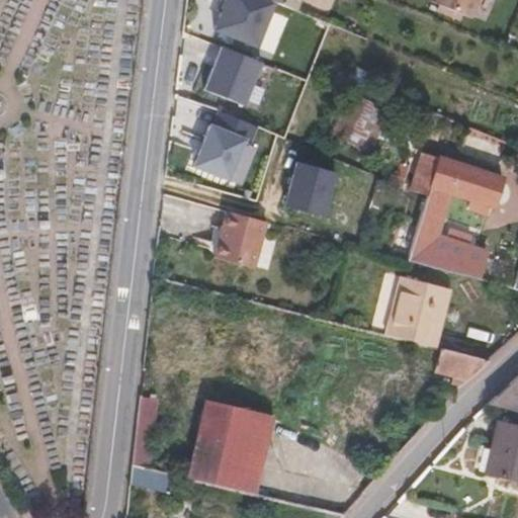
[(212,31),(255,49),(269,10),(272,3),(262,0),(221,0),(221,1),(224,3),(212,31)]
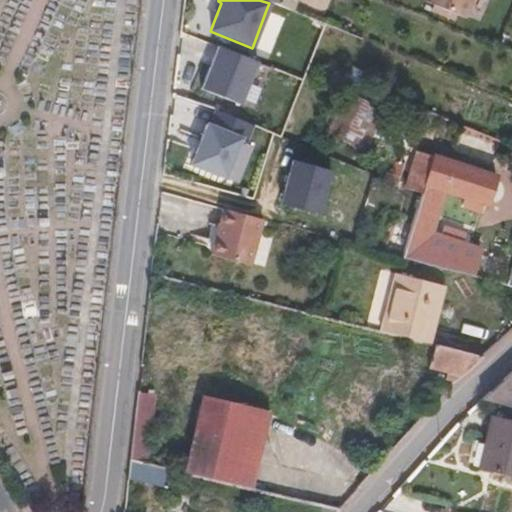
[(263,0),(291,11),(295,0),(263,0)]
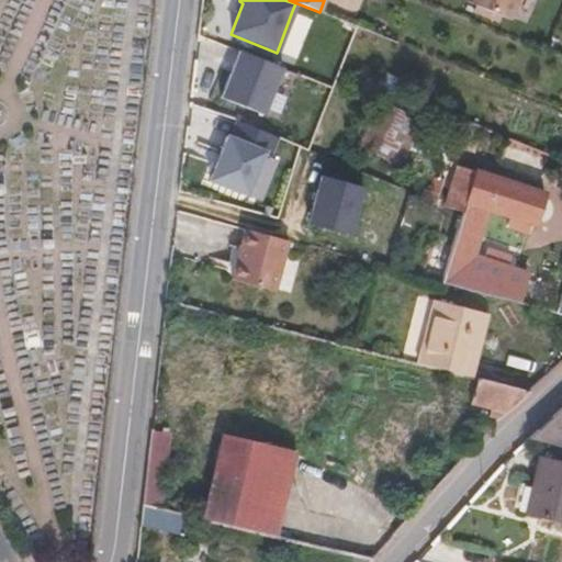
[(519,0),(468,0),(476,3),(505,15),(513,19),(519,0)]
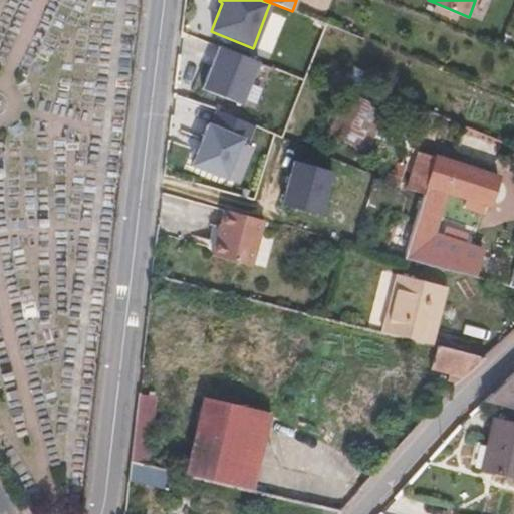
[(256,62),(218,47),(202,89),(240,104),(256,62)]
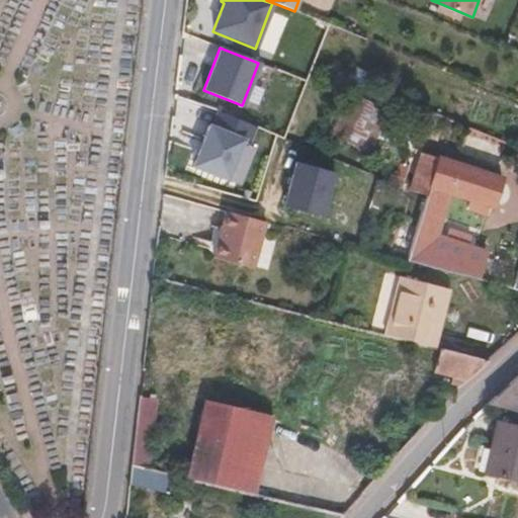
[(232,181),(247,138),(254,140),(258,124),(217,109),(200,151),(193,167),(232,181)]
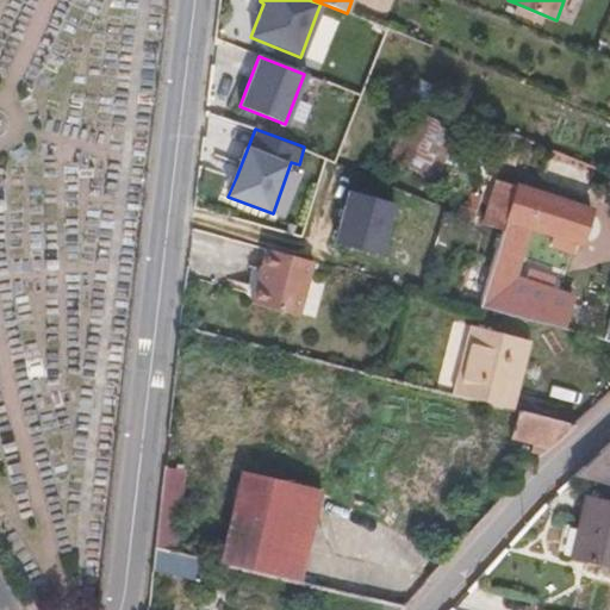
[(583,162),(552,150),(546,167),(576,179),(583,162)]
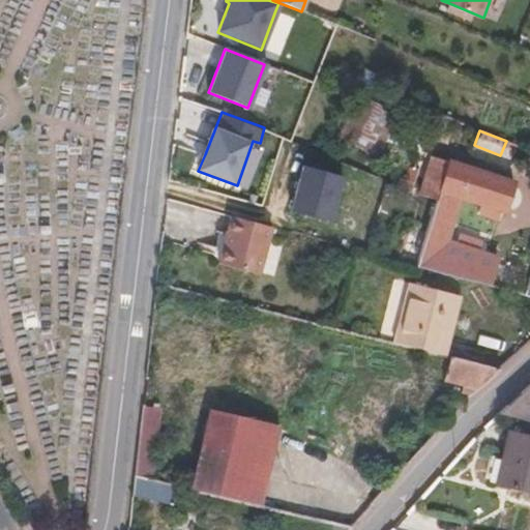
[(419,193),(438,199),(435,204),(457,211),(461,197),(482,204),(502,211),(504,212),(514,180),(433,153),(419,193)]
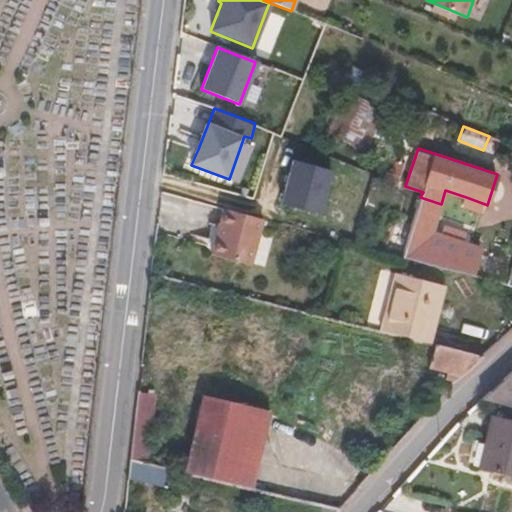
[(290,160),(281,202),(321,211),(330,169),(290,160)]
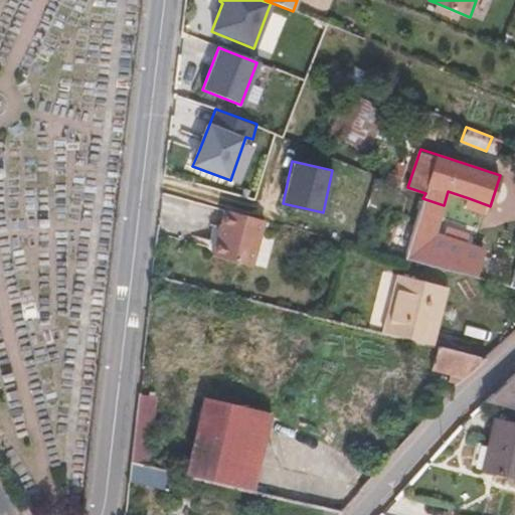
[(444,205),(422,198),(404,259),(478,278),(487,248),(465,243),(444,236),(435,233),(444,205)]
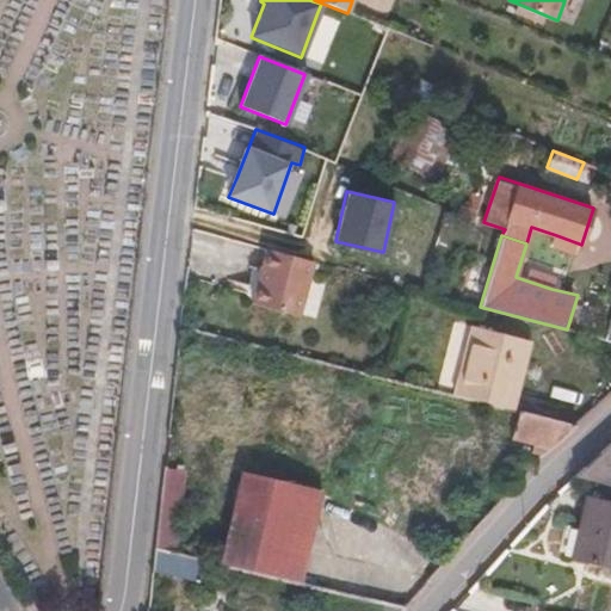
[(556,235),(553,246),(574,254),(579,244),(556,235)]
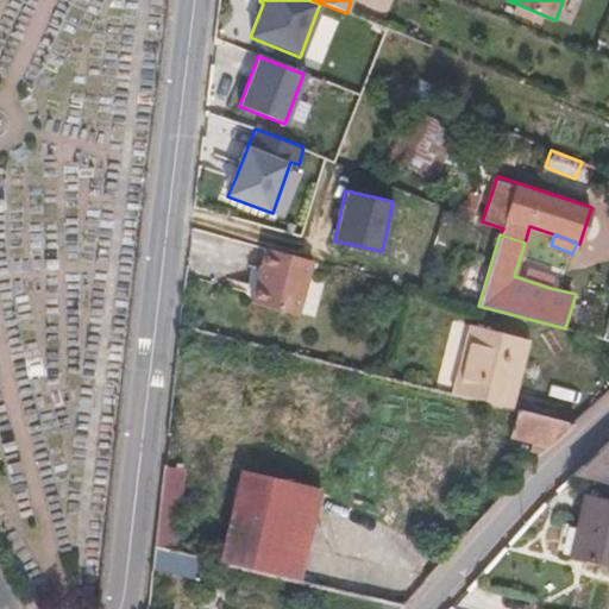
[(313,261),(268,249),(255,296),(300,308),(313,261)]
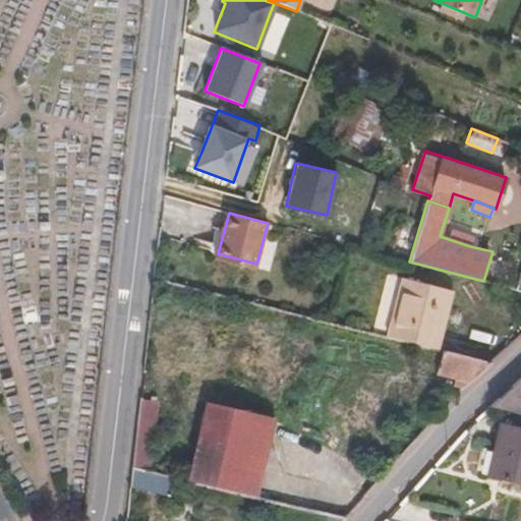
[(402,228),(392,256),(401,259),(411,230),(410,229),(402,228)]
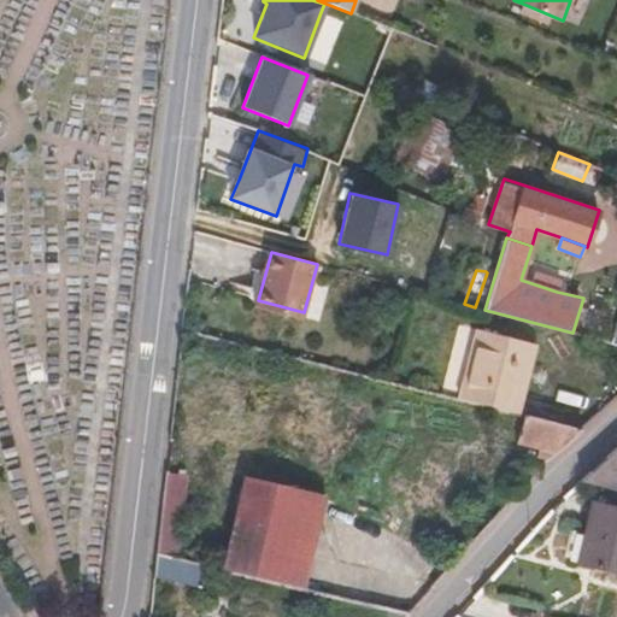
[(535,272),(532,283),(557,292),(560,281),(535,272)]
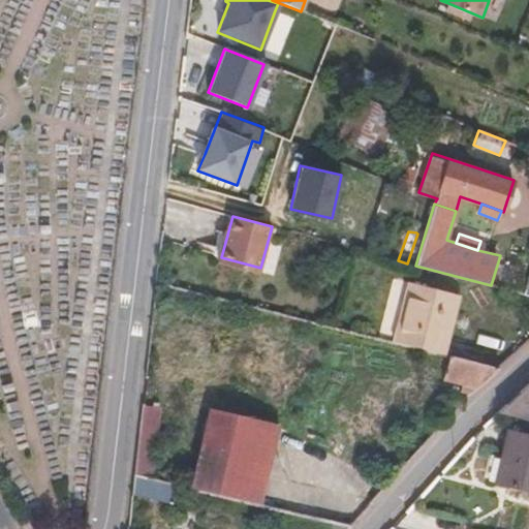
[(260,268),(221,257),(219,263),(259,274),(260,271),(260,268)]
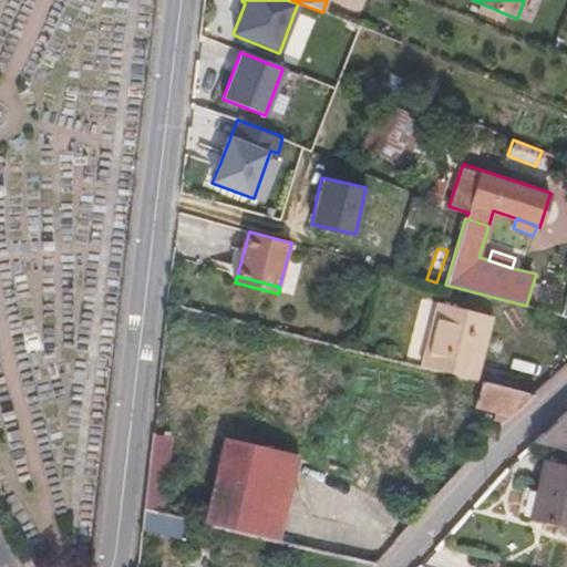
[(486,343),(493,316),(437,302),(431,328),(486,343)]
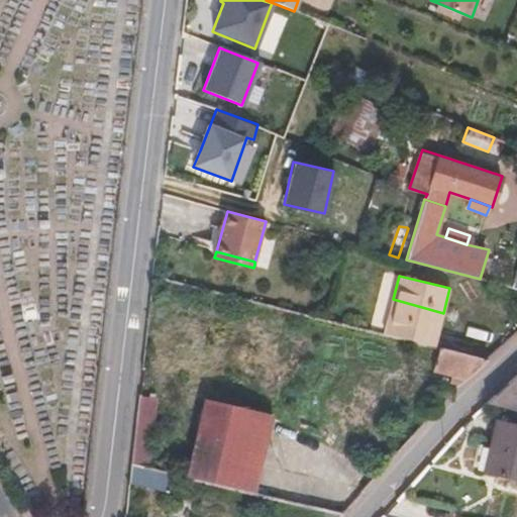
[(393,299),(384,333),(434,345),(443,313),(393,299)]
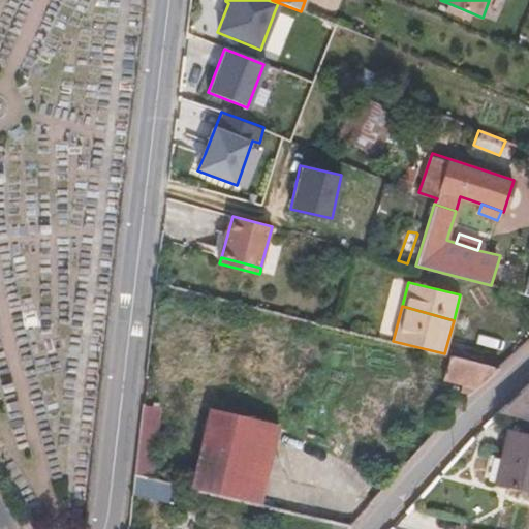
[(476,390),(500,368),(448,354),(442,380),(462,385),(473,389),(476,390)]
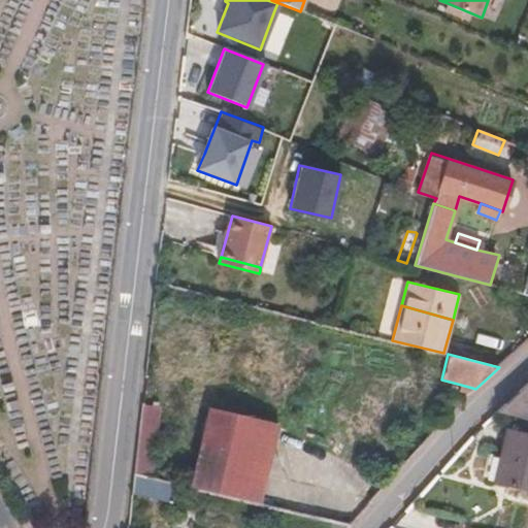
[(527,383),(500,410),(527,419),(527,383)]
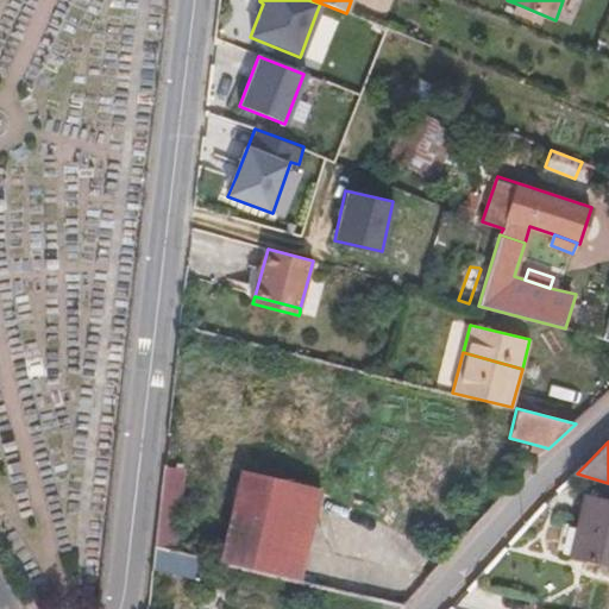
[(532,444),(529,452),(537,454),(545,447),(532,444)]
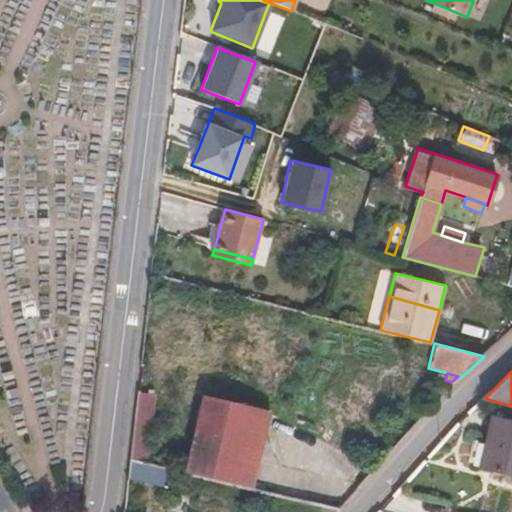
[(148,463),(156,394),(137,392),(130,459),(148,463)]
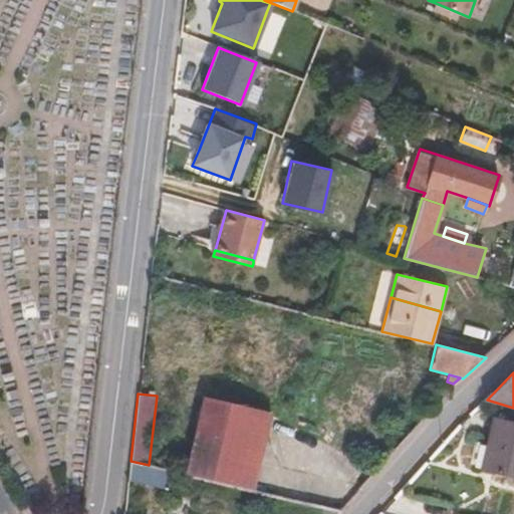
[(201,398),(184,474),(239,487),(253,490),(272,414),(264,412),(201,398)]
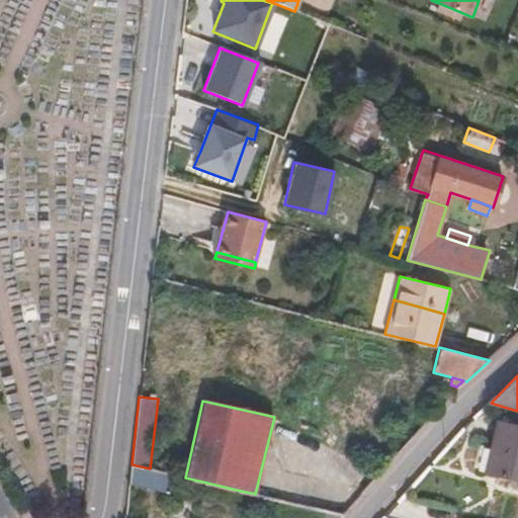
[(517,424),(498,419),(485,475),(517,482),(517,424)]
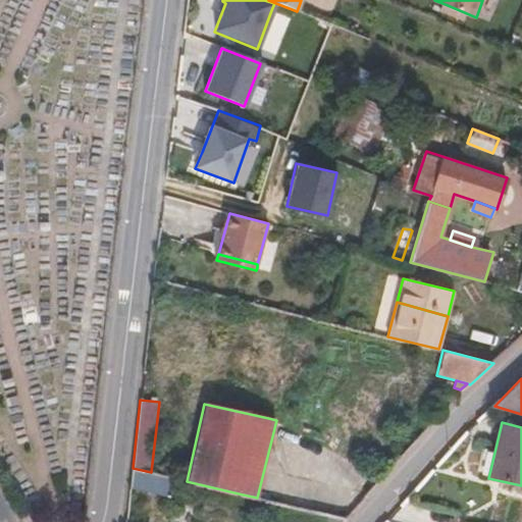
[(166,496),(171,477),(151,472),(133,468),(129,487),(166,496)]
